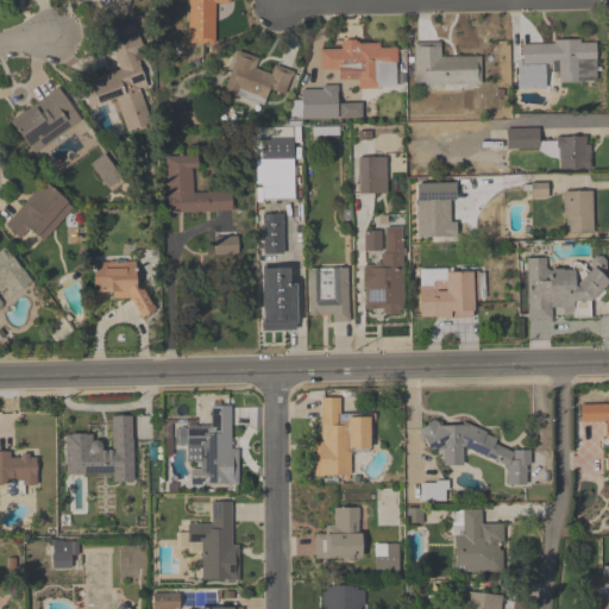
[(227,0),(227,4),(214,4),(213,41),(186,42),(186,0),(227,0)]
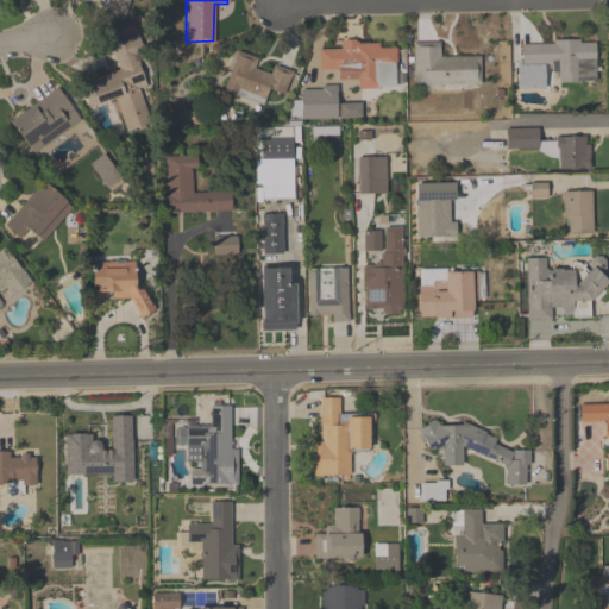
[(110,44),(138,33),(145,57),(139,61),(145,83),(138,88),(148,121),(125,130),(114,98),(98,104),(88,79),(118,69),(110,44)]
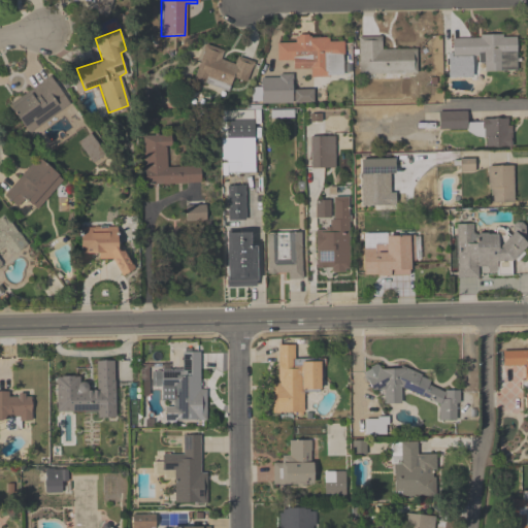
[(342,39),(341,73),(310,75),(309,67),(292,68),(292,59),(275,59),(275,42),(294,42),(294,35),(307,33),(307,37),(328,36),(327,39),(342,39)]
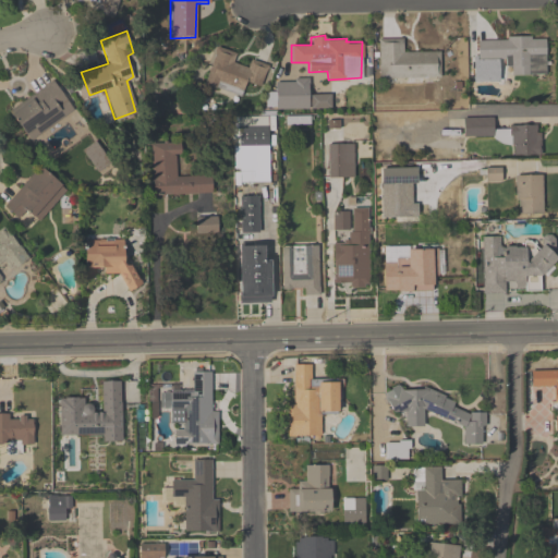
[(439,50),(438,76),(379,76),(377,38),(402,37),(402,51),(439,50)]
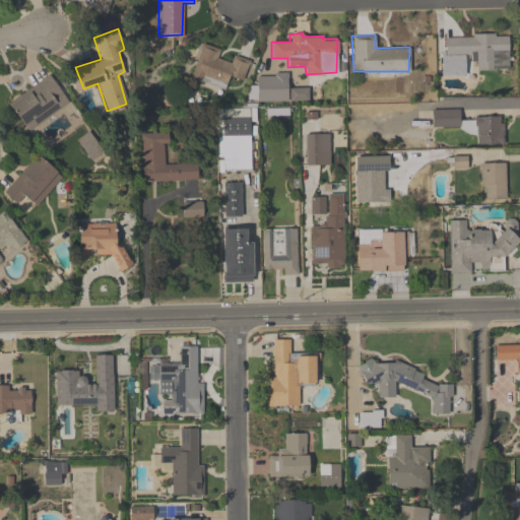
[(507,35),(509,69),(479,69),(476,69),(475,54),(463,55),(465,74),(441,74),(439,51),(444,51),(444,37),(507,35)]
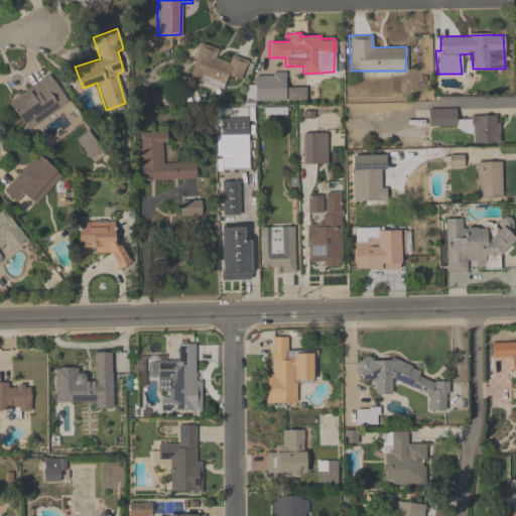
[(247,60),(238,80),(192,65),(200,42),(218,48),(215,55),(228,60),(230,54),(247,60)]
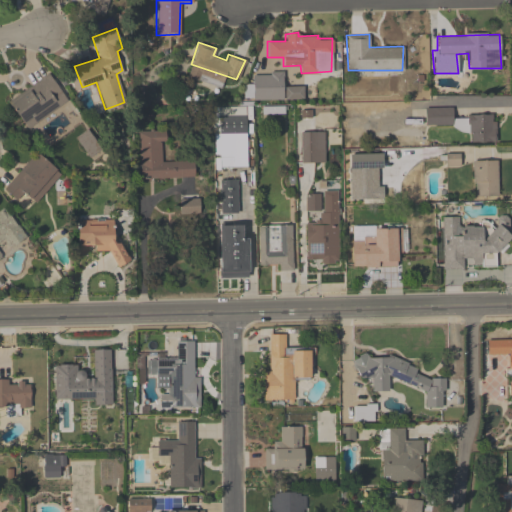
[(270,71),(283,71),(282,99),(253,99),(251,75),(269,75),(270,71)]
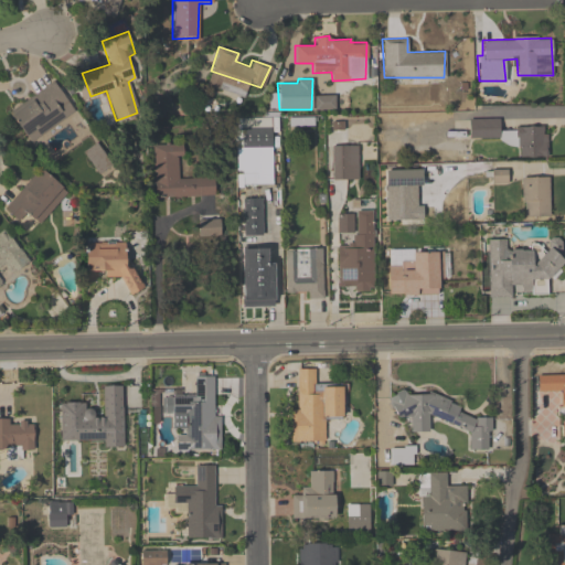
[(10,114),(25,137),(74,109),(52,81),(30,95),(32,98),(10,114)]
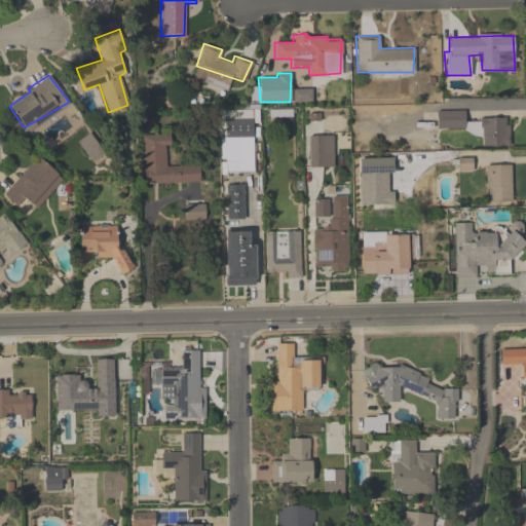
[(311,88),(311,102),(293,102),(293,88),(311,88)]
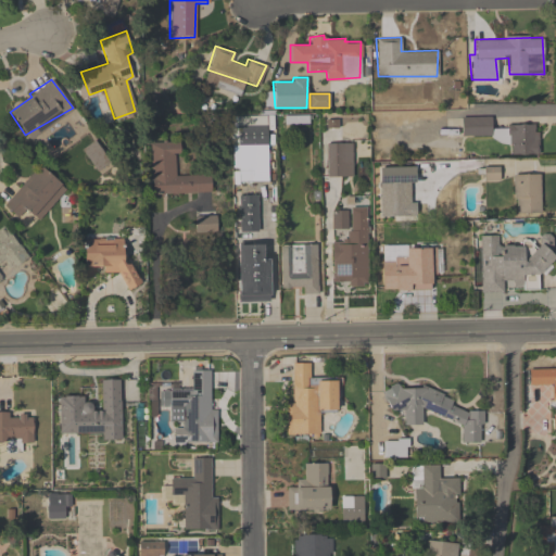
[(265,115),(266,180),(234,180),(231,116),(265,115)]
